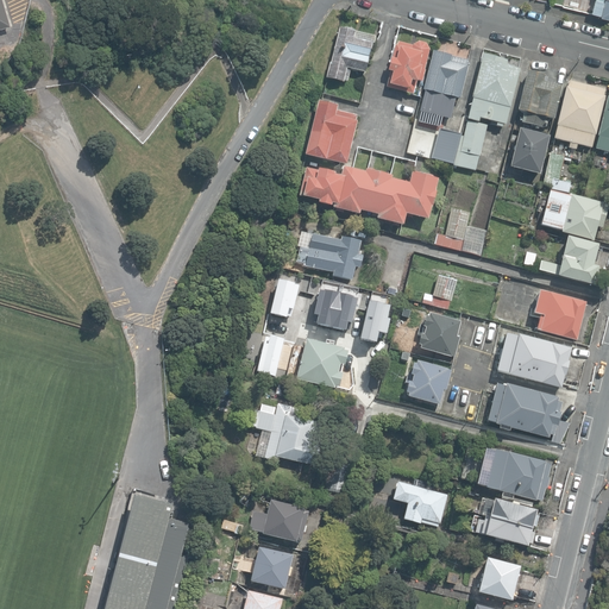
[(0,0),(0,31),(11,29),(1,0),(0,0)]
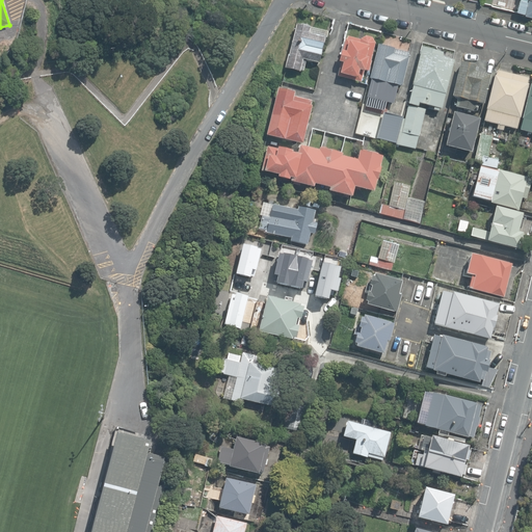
[(531,0),(519,0),(516,8),(531,12),(531,0)]
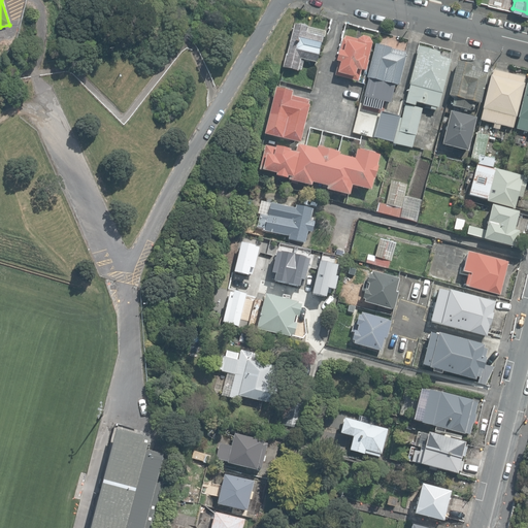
[(283,68),(298,71),(298,70),(301,70),(303,62),(300,61),(301,58),(318,62),(325,32),(294,25),(283,68)]
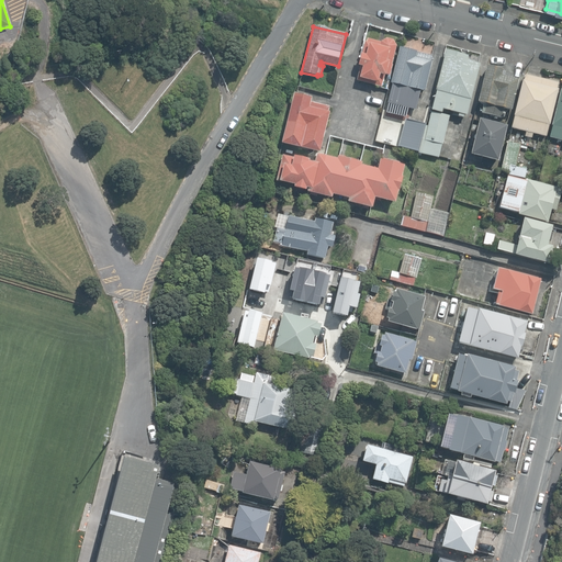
[(357,80),(382,88),(385,74),(391,75),(393,65),(392,65),(396,45),(393,40),(388,38),(382,42),(368,40),(368,43),(366,42),(362,55),(360,54),(358,66),(360,67),(357,80)]
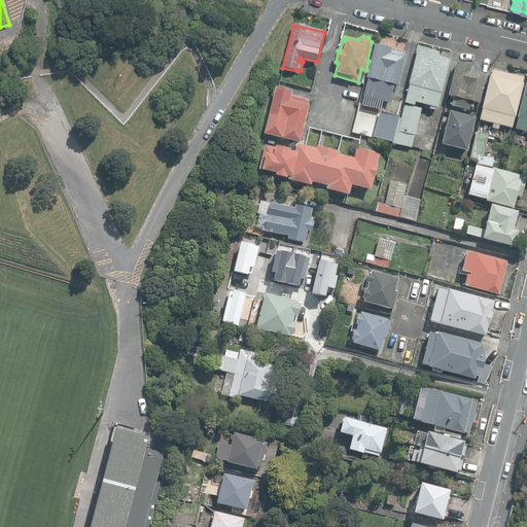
[(366,101),(381,104),(381,102),(389,103),(394,85),(398,86),(406,57),(403,57),(405,53),(391,49),(391,48),(375,44),(366,78),(367,79),(363,96),(367,97),(366,101)]
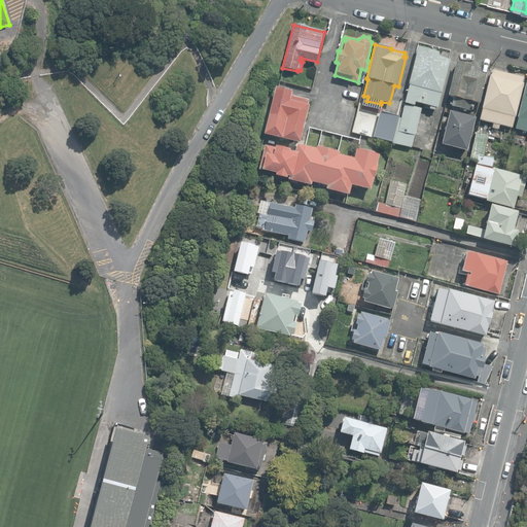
[(437,53),(418,47),(408,85),(409,85),(400,118),(399,118),(393,144),(412,148),(423,105),(430,107),(430,110),(434,111),(435,108),(437,108),(450,60),(436,57),(437,53)]
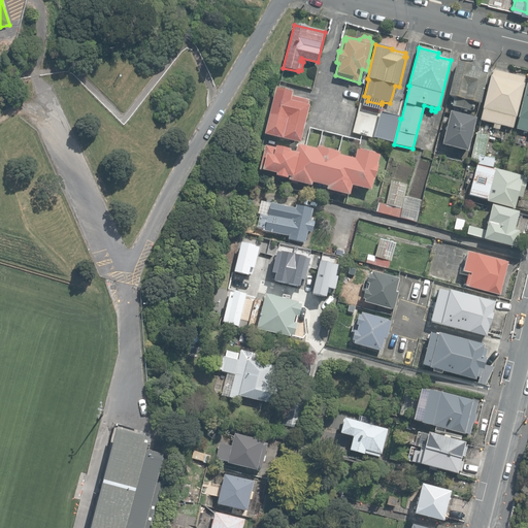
[(481,104),(487,74),(470,71),(471,66),(455,63),(449,96),(454,97),(453,107),(472,111),(473,102),(481,104)]
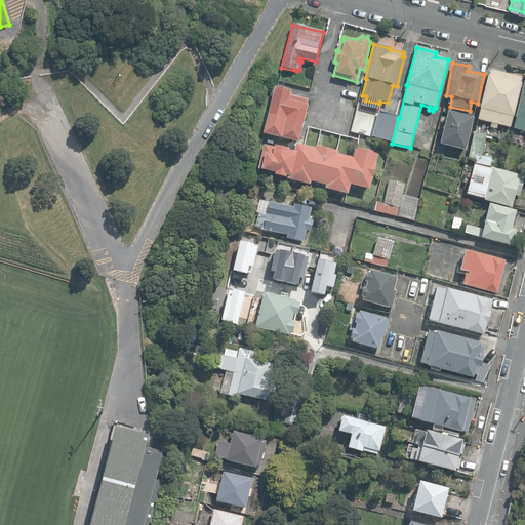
[(491,127),(496,128),(497,124),(511,127),(522,83),(520,83),(521,77),(491,70),(489,76),(489,75),(478,119),(492,122),(491,127)]
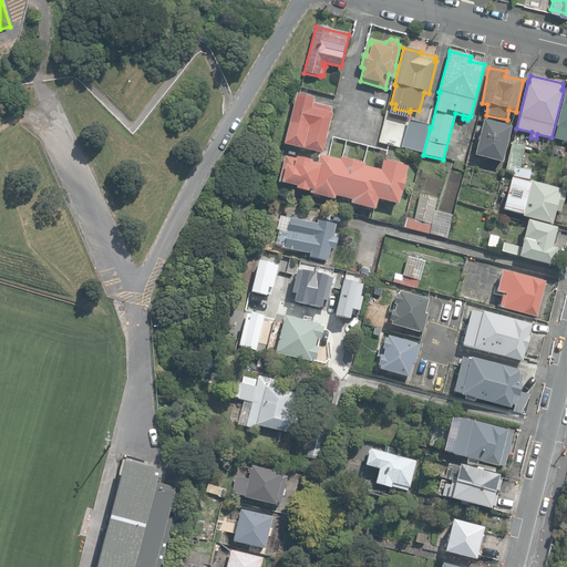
[(566,86),(566,92),(565,92),(554,138),(566,141),(566,86)]
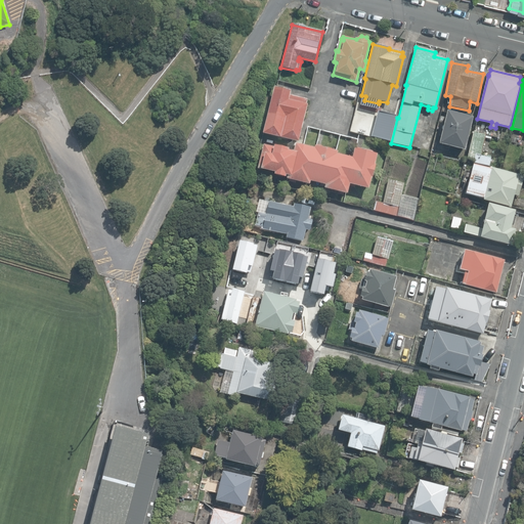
[(263,133),(298,142),(308,99),(289,95),(291,91),(274,87),(263,133)]
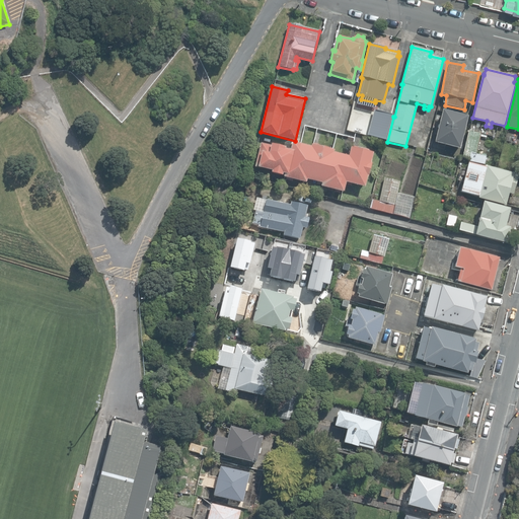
[(367,135),(386,140),(393,115),(375,109),(367,135)]
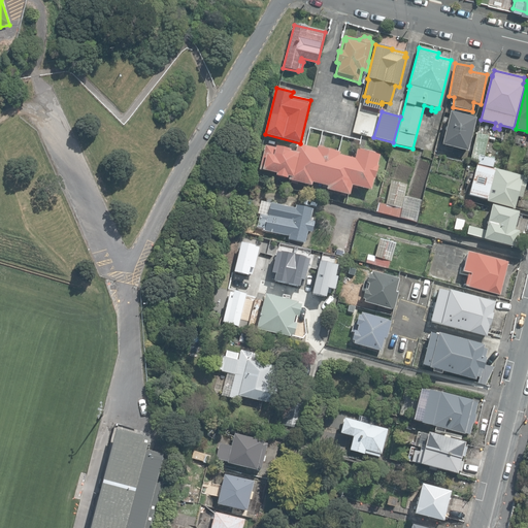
[(467,152),(475,120),(449,113),(440,145),(467,152)]
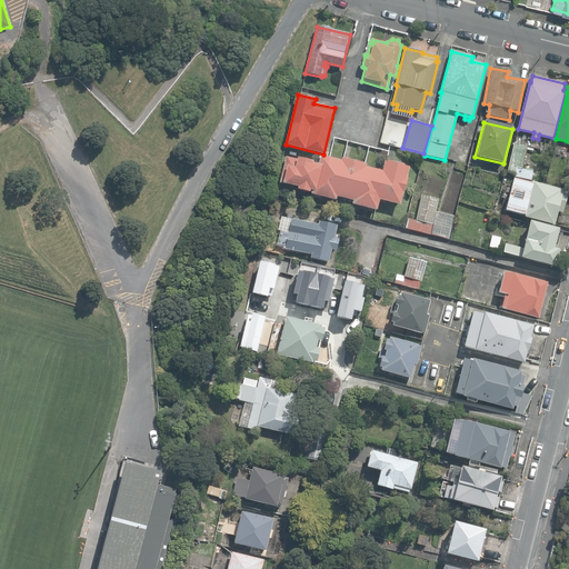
[(531,180),(532,171),(522,169),(527,146),(513,143),(507,172),(515,175),(513,177),(531,180)]
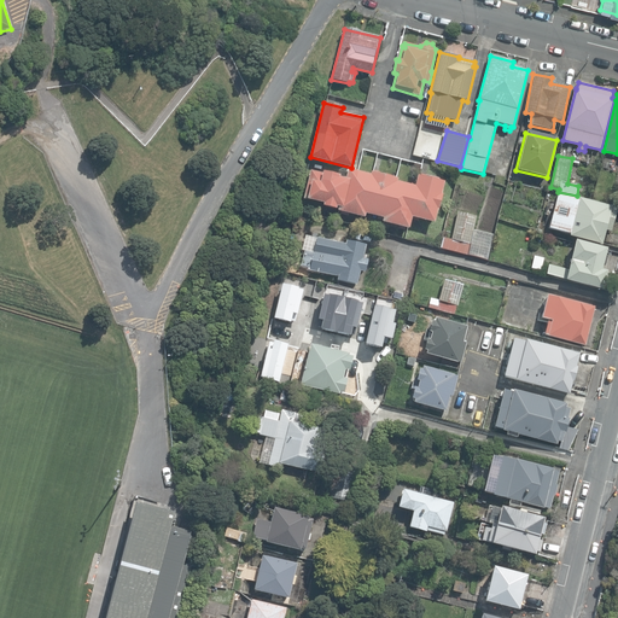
[(382,223),(409,229),(412,217),(435,223),(437,210),(439,210),(443,194),(441,194),(444,182),(418,176),(415,186),(396,181),(397,179),(371,172),(371,175),(348,169),(345,180),(339,178),(339,176),(313,170),(305,199),(322,204),(322,207),(336,210),(336,208),(338,208),(338,211),(365,219),(366,215),(383,219),(382,223)]
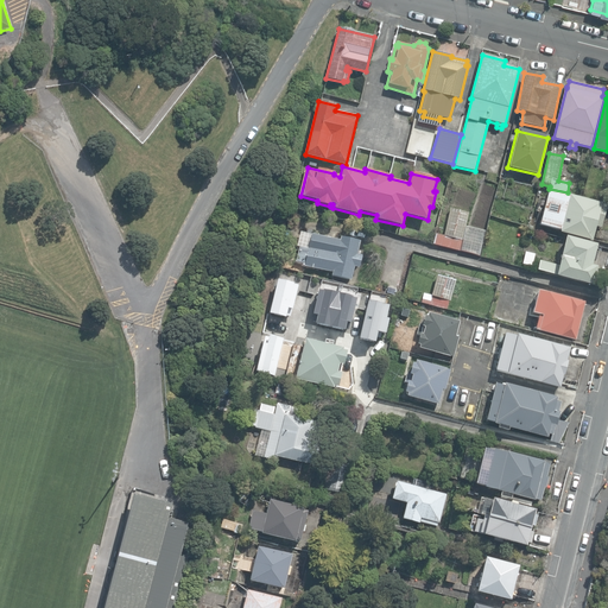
[(559,233),(593,241),(596,227),(601,228),(607,204),(549,190),(540,226),(561,230),(559,233)]
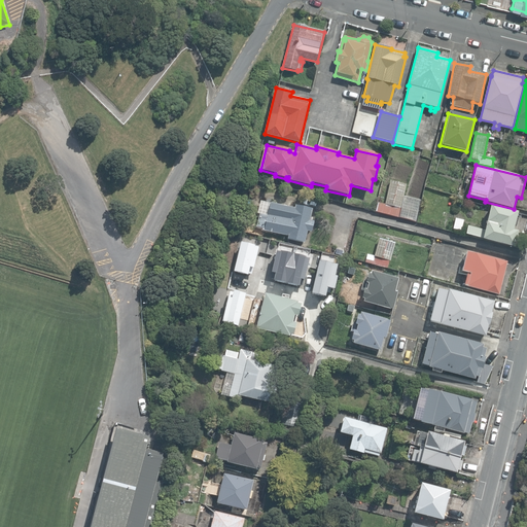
[(376,211),(415,220),(417,212),(401,208),(403,197),(407,184),(391,180),(385,205),(378,203),(376,211)]
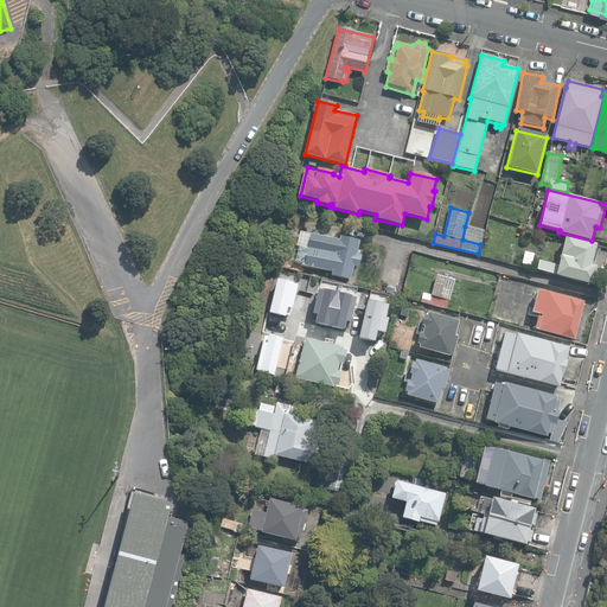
[(462,240),(480,244),(483,231),(465,227),(462,240)]
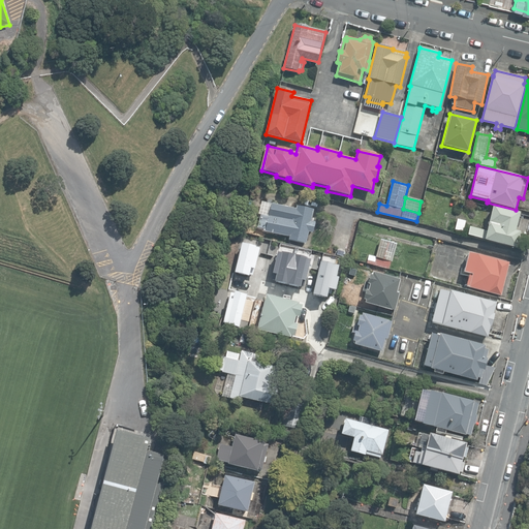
[(289,240),(306,244),(309,231),(313,232),(315,222),(311,221),(314,210),(297,206),(297,209),(272,204),(269,216),(260,214),(257,225),(246,223),(243,234),(262,238),(265,231),(290,237),(289,240)]
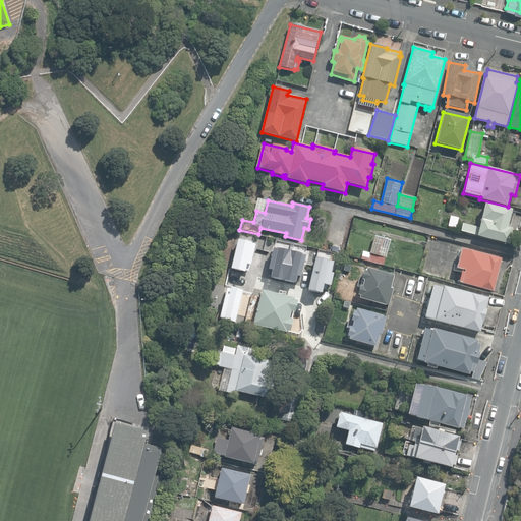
[(461,232),(508,244),(512,229),(507,227),(512,211),(484,204),(478,227),(463,223),(461,232)]
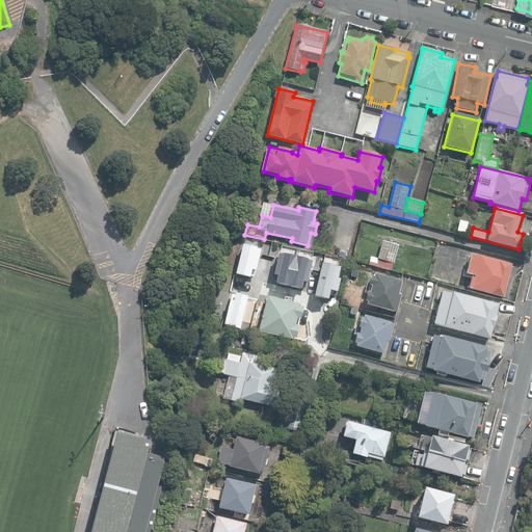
[(457,231),(466,233),(469,223),(459,221),(457,231)]
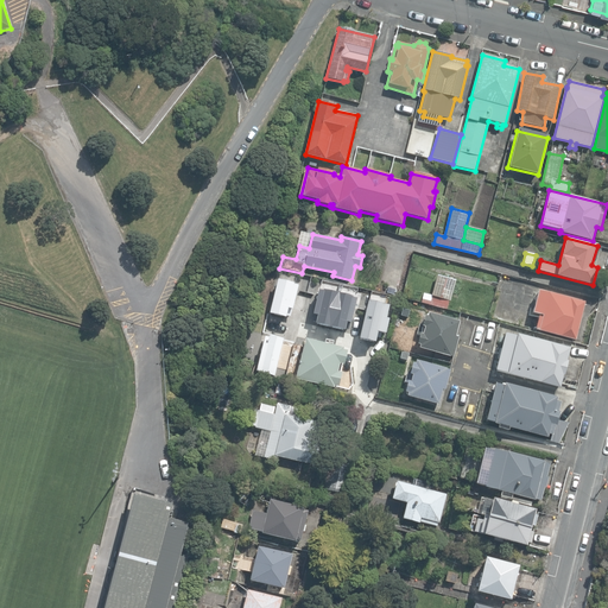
[(420,303),(448,310),(456,279),(437,274),(432,296),(423,293),(420,303)]
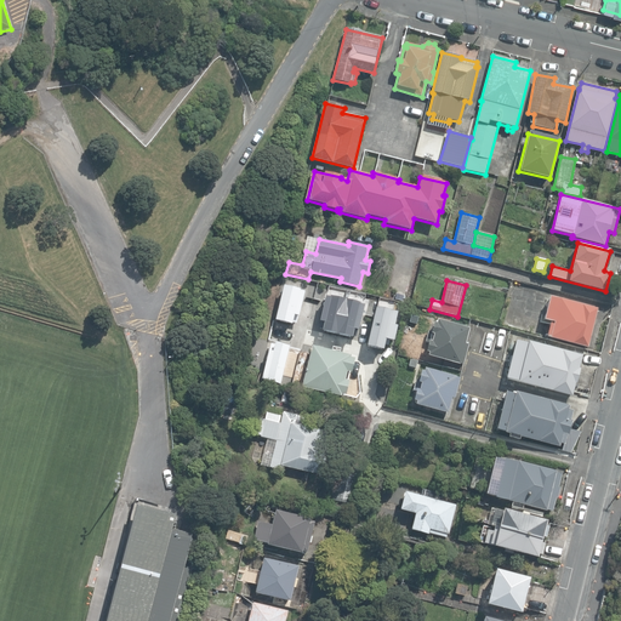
[(300,290),(284,286),(274,322),(291,325),(292,323),(296,324),(305,294),(300,292),(300,290)]
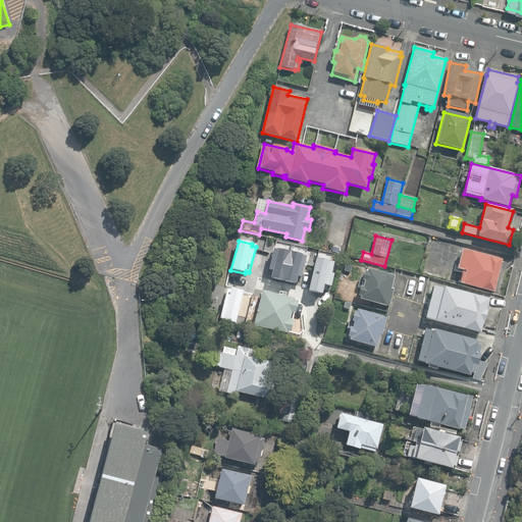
[(271,271),(270,278),(295,284),(297,276),(300,277),(305,257),(301,256),(302,255),(276,249),(276,250),(272,249),(268,270),(271,271)]
